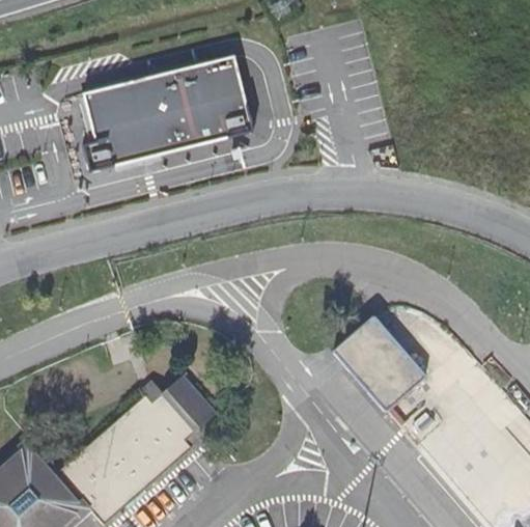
[(253,129),(233,54),(85,92),(98,140),(82,143),(89,171),(253,129)]
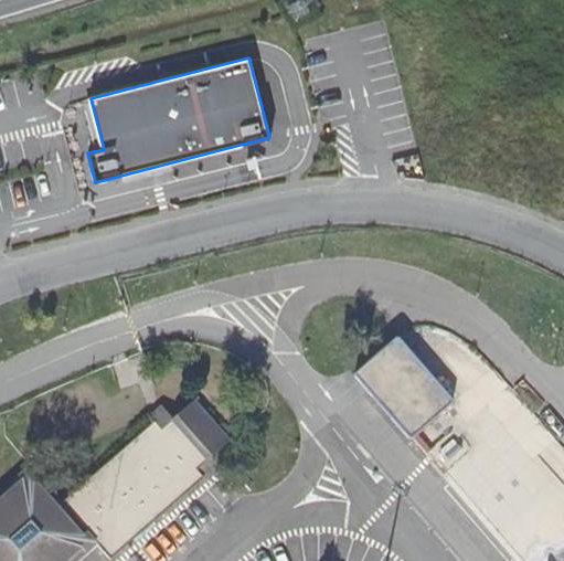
[(398,335),(354,371),(411,435),(454,399),(398,335)]
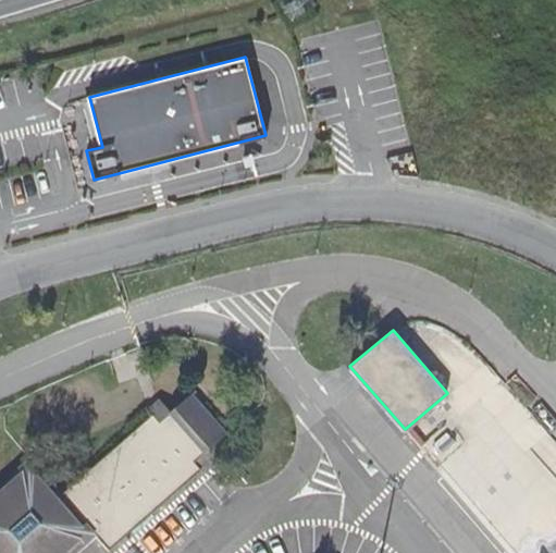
[(71,552),(96,532),(110,549),(201,468),(195,461),(206,452),(227,432),(193,392),(172,410),(165,403),(152,413),(60,493),(54,487),(0,533),(0,552),(71,552)]
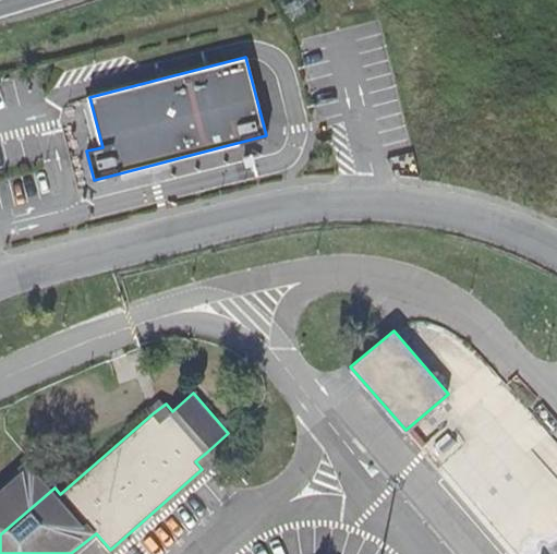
[(160,398),(148,408),(153,413),(166,404),(160,398)]
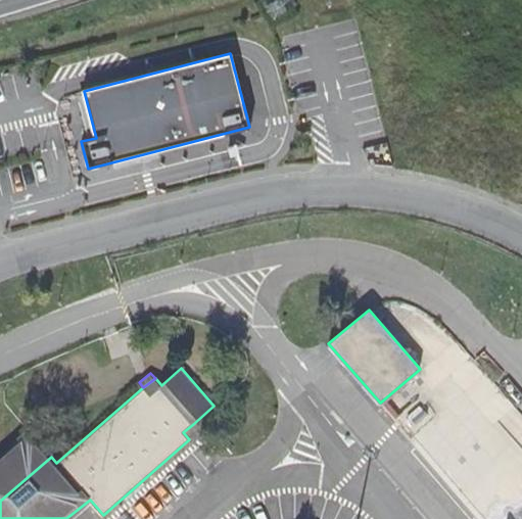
[(0,501),(51,457),(27,429),(0,452),(0,501)]
